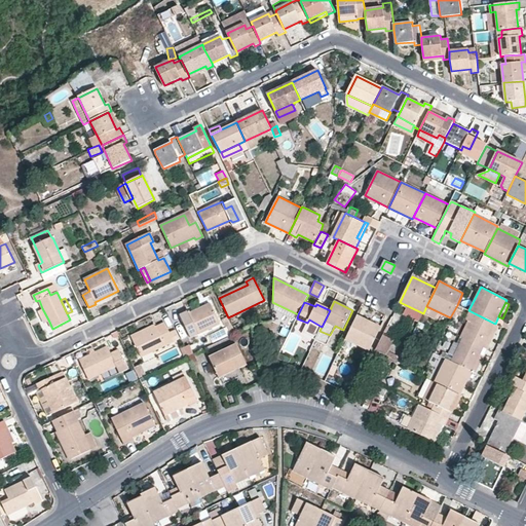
[(220,324),(211,304),(190,313),(189,311),(181,315),(191,338),(220,324)]
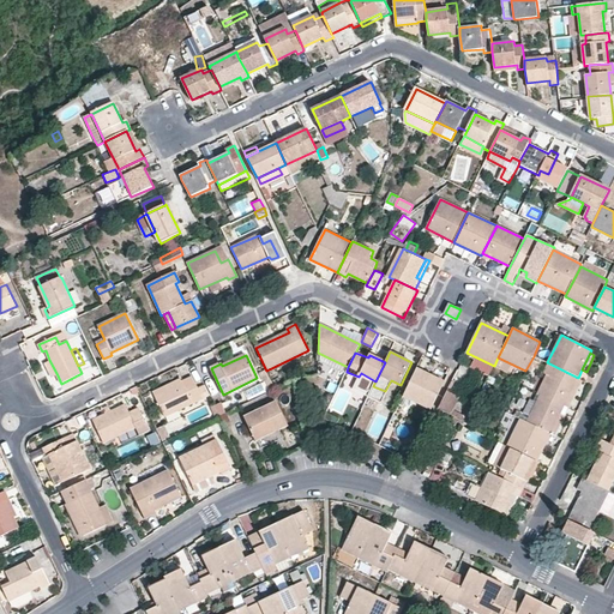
[(49,360),(47,361),(53,377),(58,375),(49,360)]
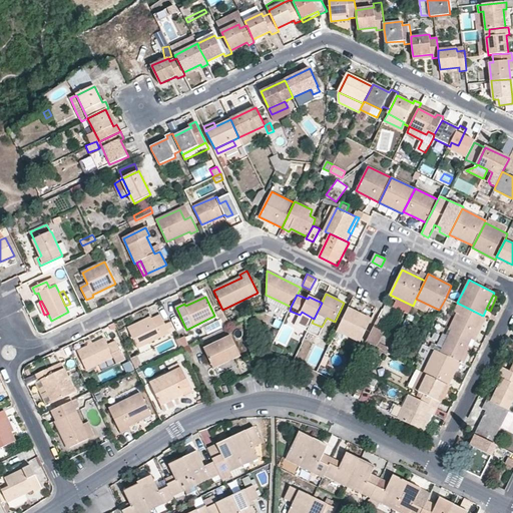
[(472,339),(483,316),(459,304),(455,313),(459,314),(452,329),(472,339)]
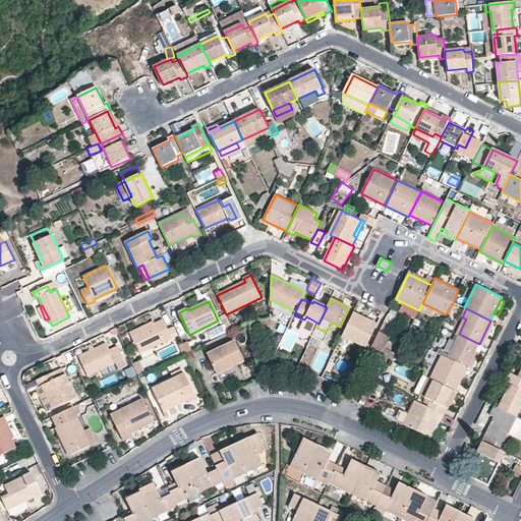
[(377,324),(354,312),(343,336),(365,347),(377,324)]
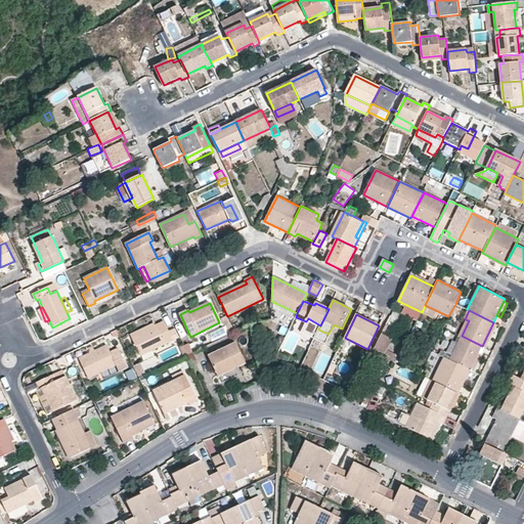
[(318,330),(320,325),(308,318),(306,321),(301,333),(314,339),(318,330)]
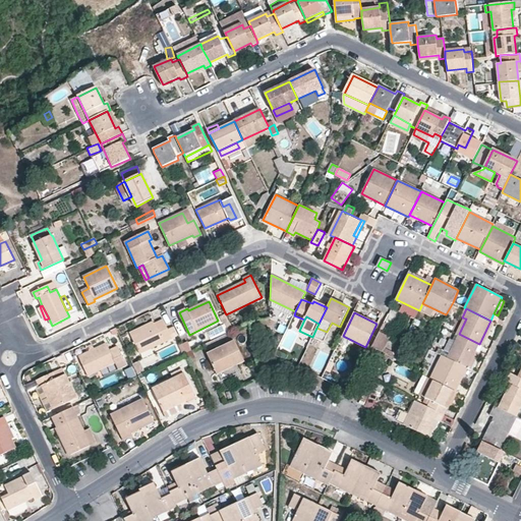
[(172,338),(164,320),(131,335),(139,353),(172,338)]
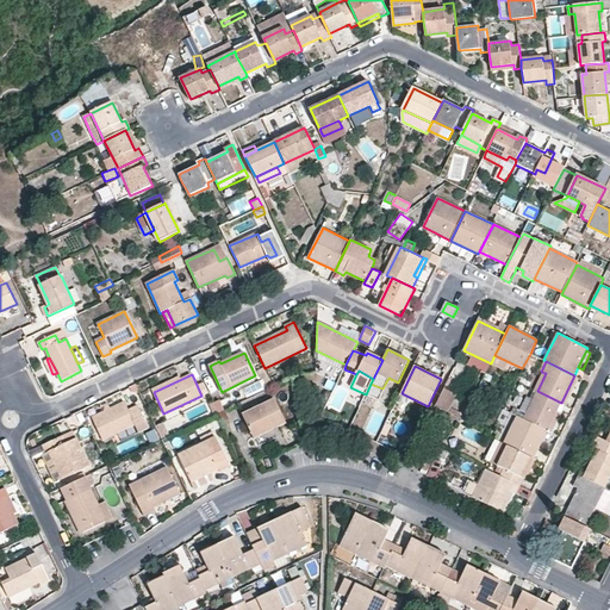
[(561,403),(566,405),(579,377),(574,375),(561,403)]
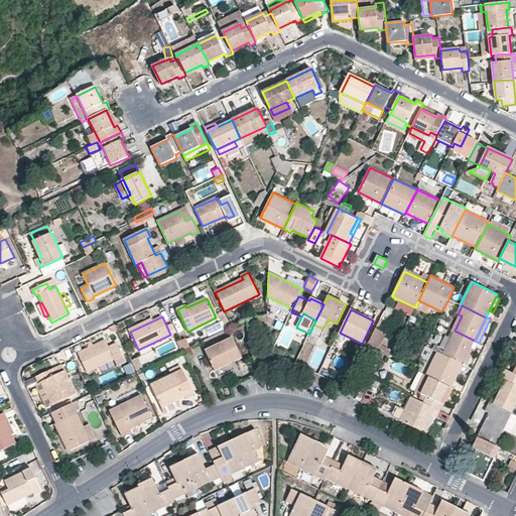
[(386,334),(376,329),(369,344),(378,349),(386,334)]
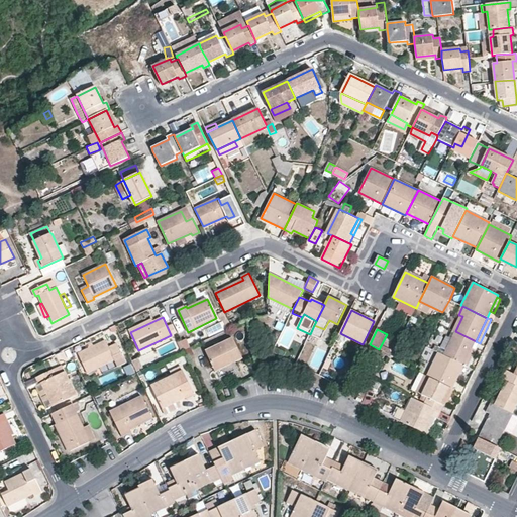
[(472,349),(476,341),(455,331),(444,354),(463,365),(468,367),(476,350),(472,349)]
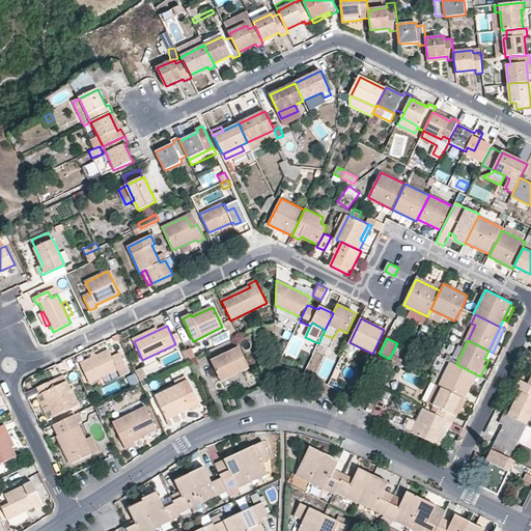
[(249,368),(240,348),(212,362),(221,381),(249,368)]
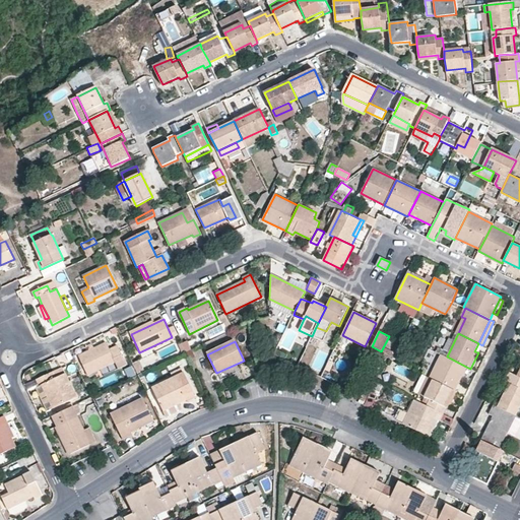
[(341,353),(345,345),(338,342),(334,349),(341,353)]
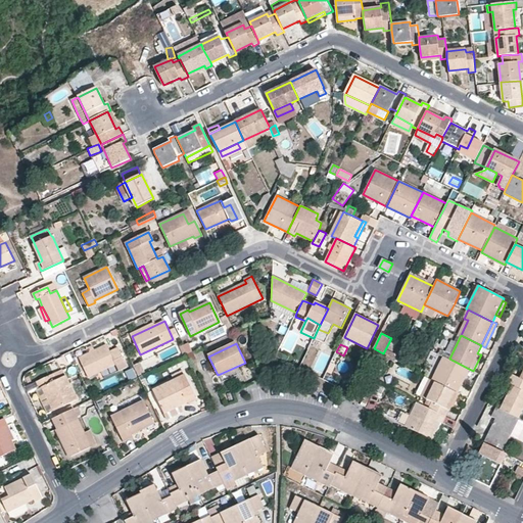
[(109,351),(107,345),(80,358),(88,377),(115,364),(119,371),(127,367),(119,347),(109,351)]
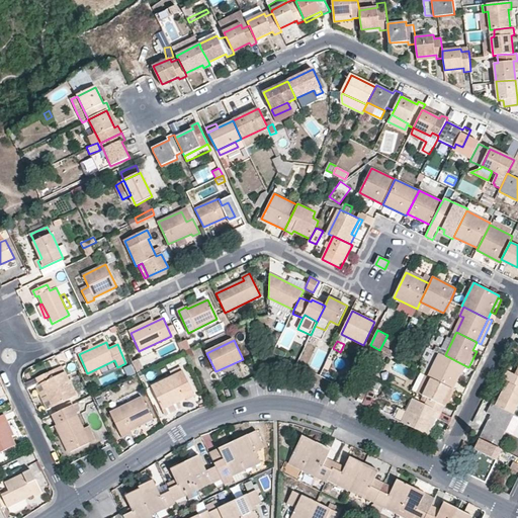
[(453,389),(456,383),(464,365),(445,355),(440,353),(431,369),(428,376),(431,378),(450,387),(453,389)]
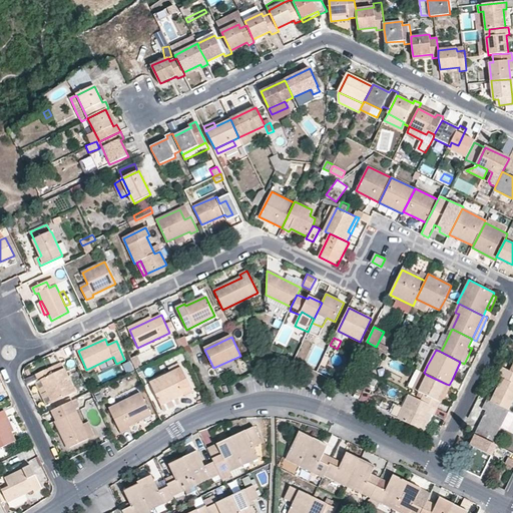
[(143,367),(137,355),(130,359),(136,370),(143,367)]
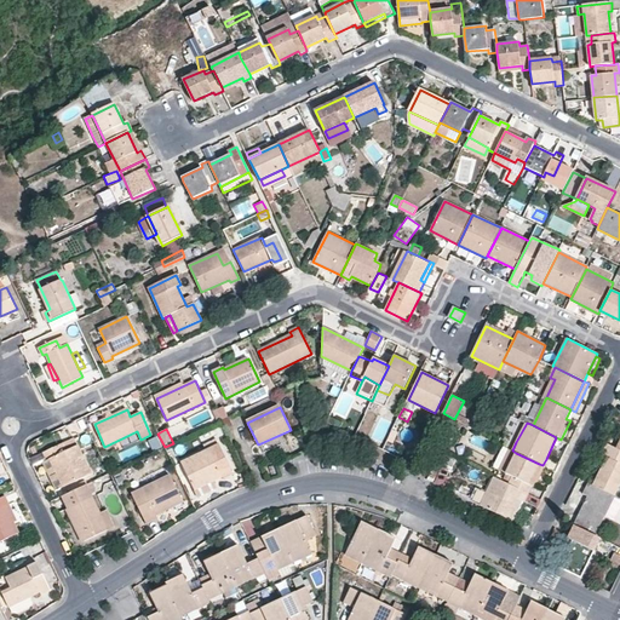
[(156,436),(148,440),(151,449),(160,446),(156,436)]
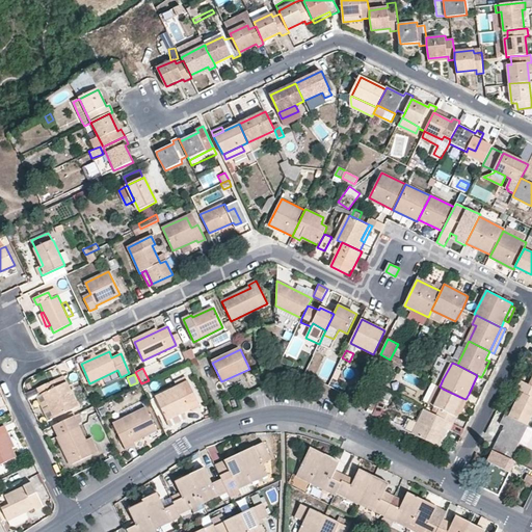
[(469,394),(473,395),(481,377),(477,375),(469,394)]
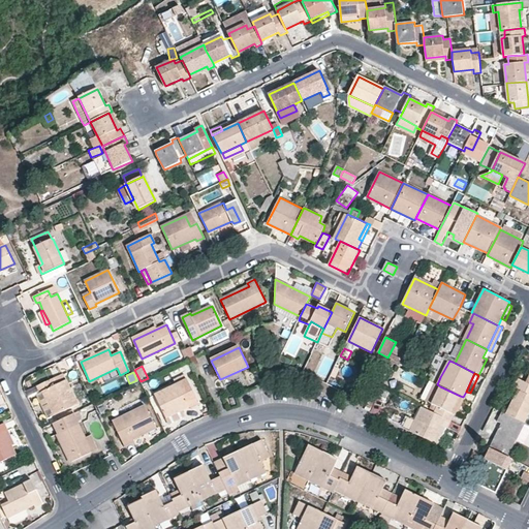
[(440,377),(435,374),(431,381),(437,384),(440,377)]
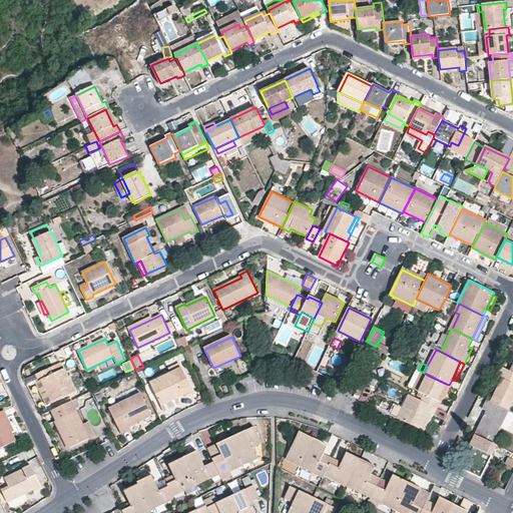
[(38,382),(41,380),(52,403),(75,392),(64,369),(55,373),(52,367),(35,375),(38,382)]
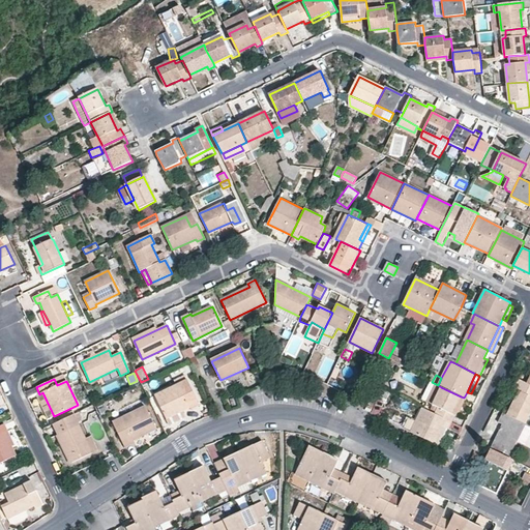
[(514,388),(519,390),(506,415),(525,424),(529,413),(529,384),(527,383),(519,379),(514,388)]
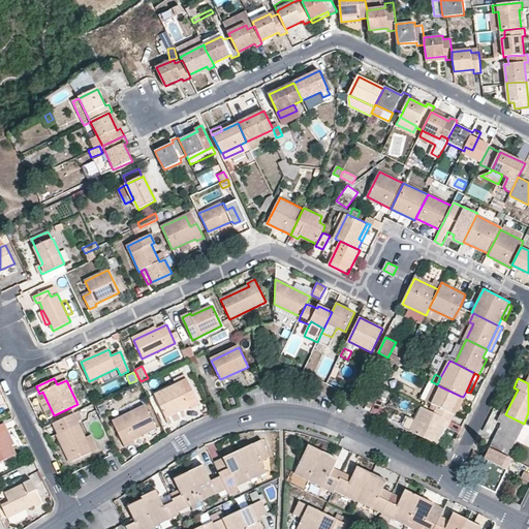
[(166,418),(182,411),(190,407),(191,409),(199,405),(187,380),(155,396),(166,418)]
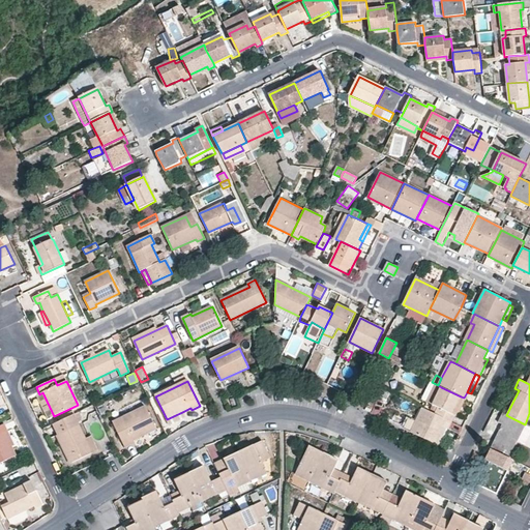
[(433,404),(441,387),(438,385),(432,382),(431,381),(422,399),(433,404)]
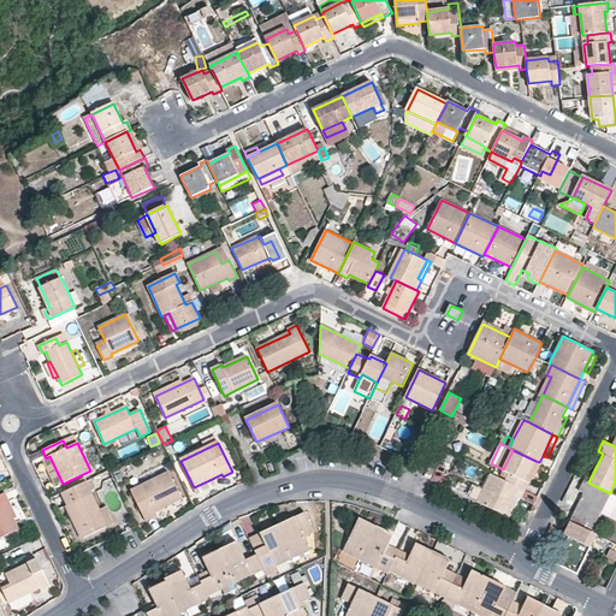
[(526,481),(535,461),(513,450),(503,469),(509,473),(505,480),(526,491),(529,483),(526,481)]
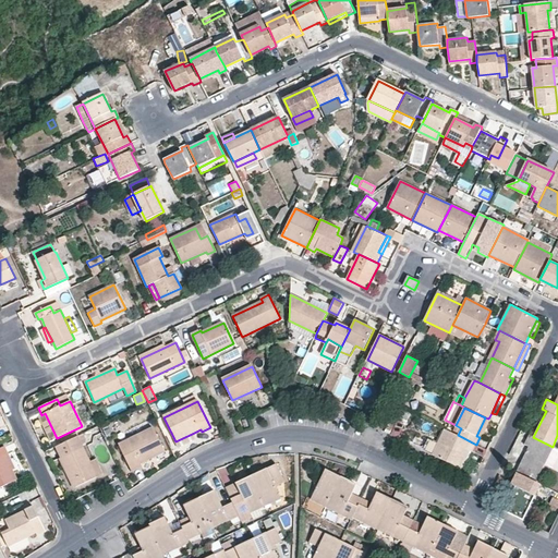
[(41,415),(38,416),(50,441),(57,438),(45,413),(41,415)]
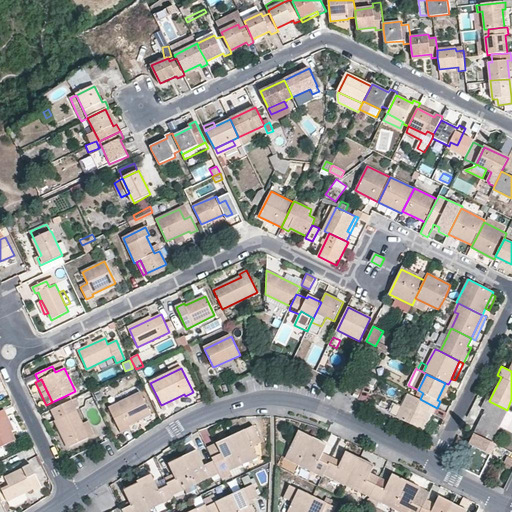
[(437,400),(440,401),(448,384),(445,383),(437,400)]
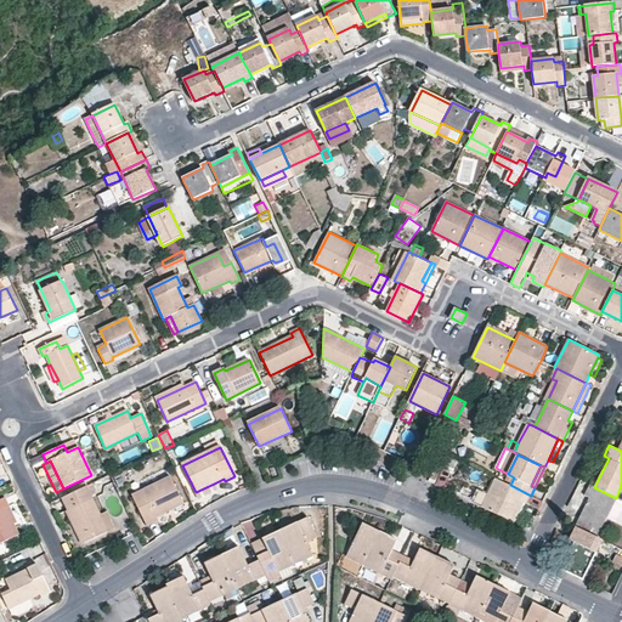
[(444,488),(451,475),(435,467),(428,480),(444,488)]
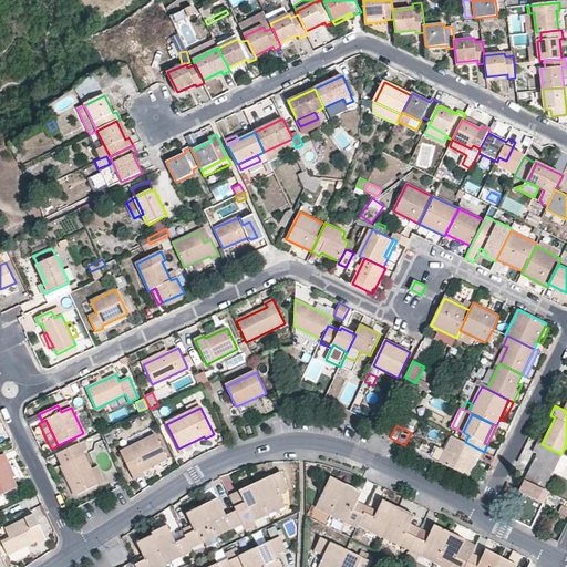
[(167,460),(156,435),(122,452),(134,478),(144,474),(144,471),(167,460)]
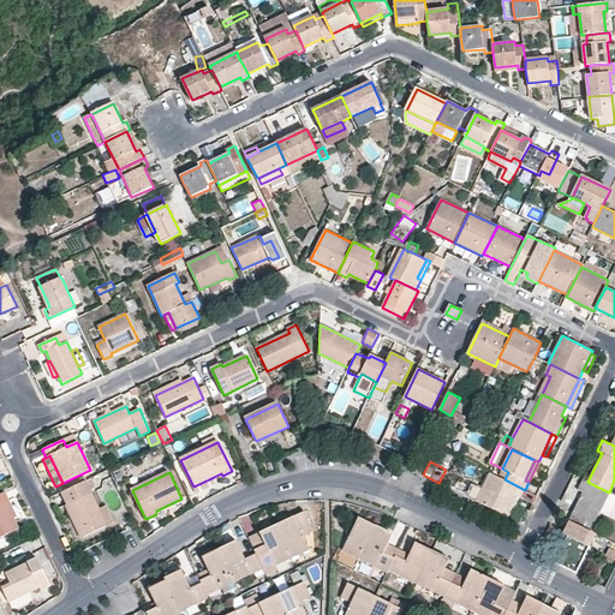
[(525,490),(505,479),(490,472),(483,489),(477,500),(477,501),(508,517),(518,497),(520,499),(525,490)]
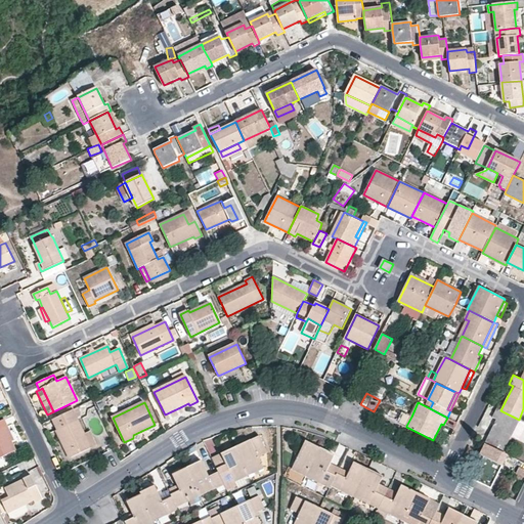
[(83,415),(80,406),(73,410),(76,418),(83,415)]
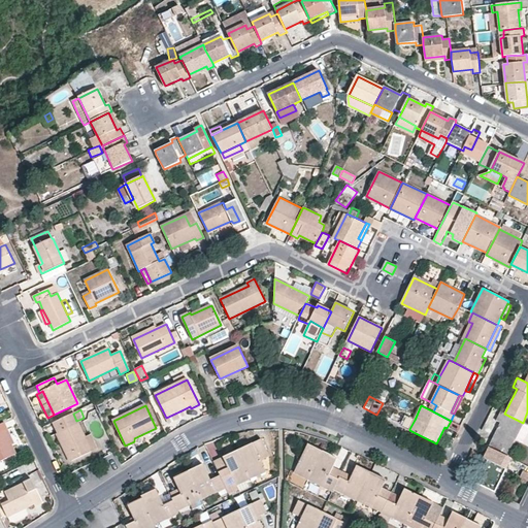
[(185,416),(182,410),(166,418),(168,423),(185,416)]
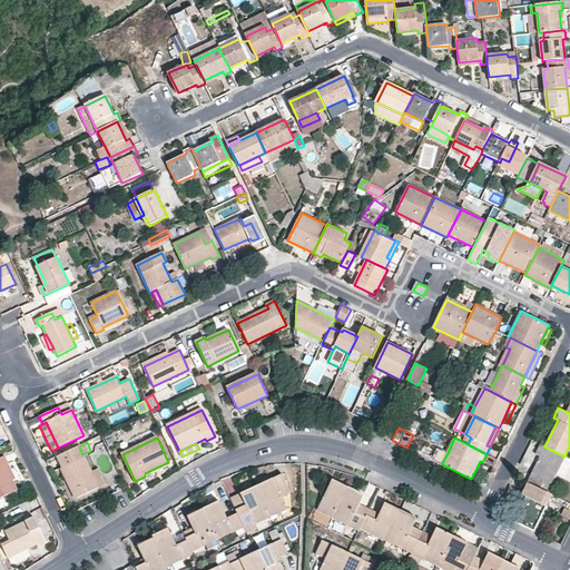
[(536,453),(540,457),(527,483),(547,492),(564,457),(544,446),(539,444),(536,453)]
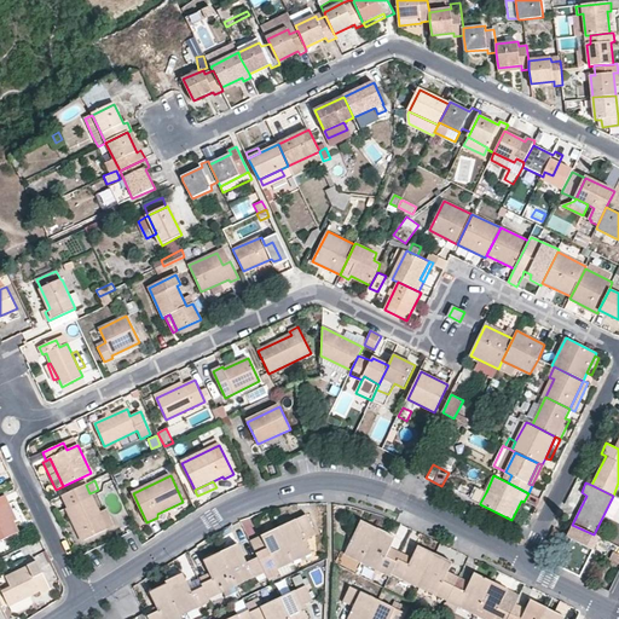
[(108,530),(92,497),(90,493),(86,485),(63,495),(69,508),(68,508),(75,526),(77,526),(85,539),(108,530)]
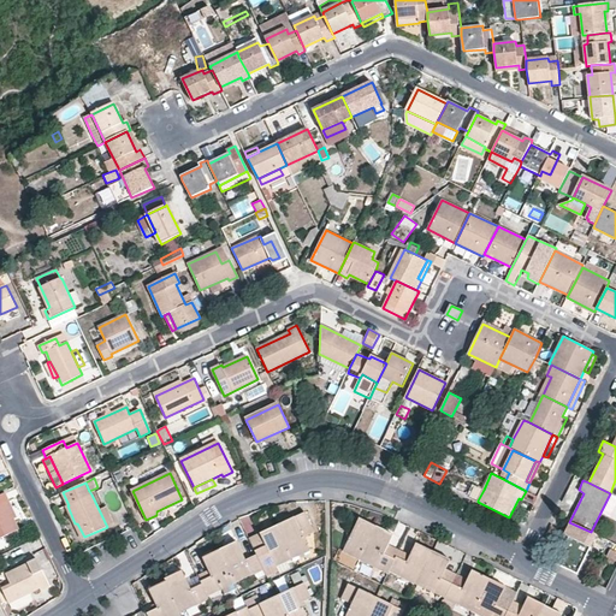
[(478,501),(484,490),(473,485),(468,496),(478,501)]
